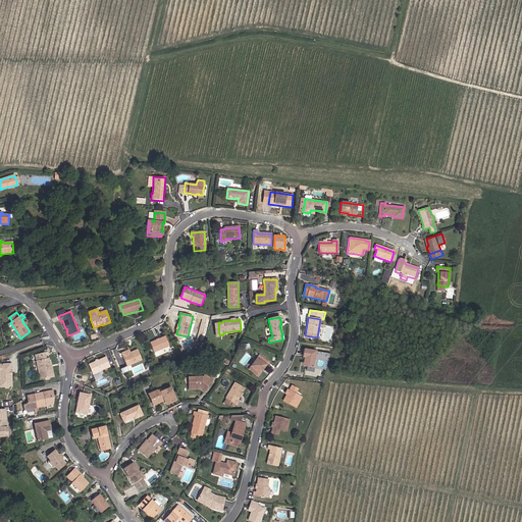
[(13,333),(16,331),(10,323),(7,325),(13,333)]
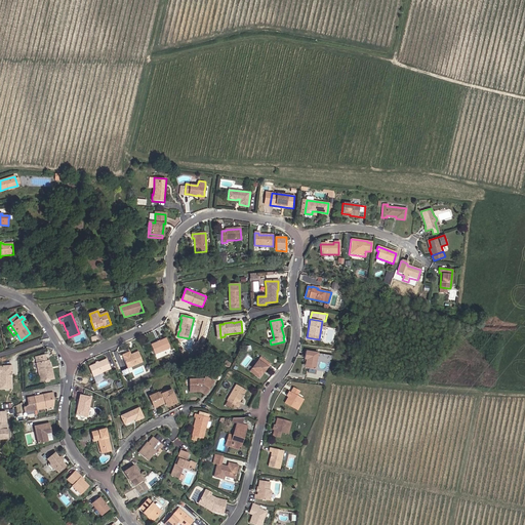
[(170,348),(166,338),(151,345),(155,355),(160,353),(170,348)]
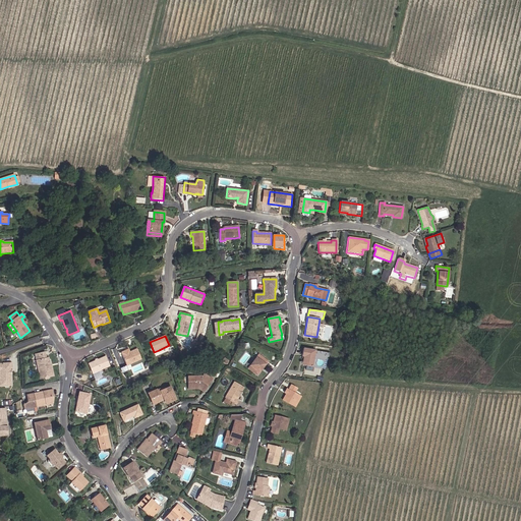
[(303,363),(304,363),(304,365),(313,367),(315,350),(304,349),(303,357),(303,363)]
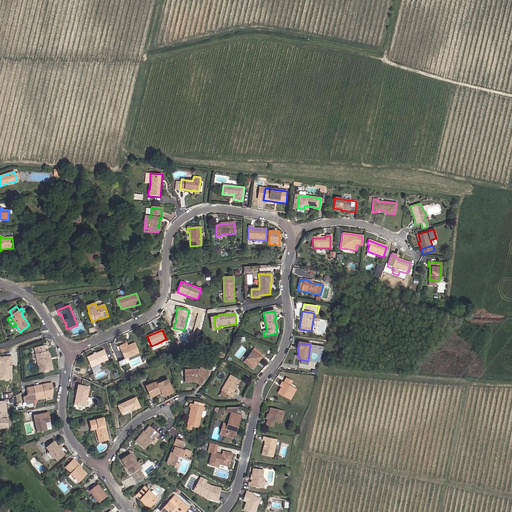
[(126,344),(119,347),(125,359),(139,353),(135,344),(128,347),(126,344)]
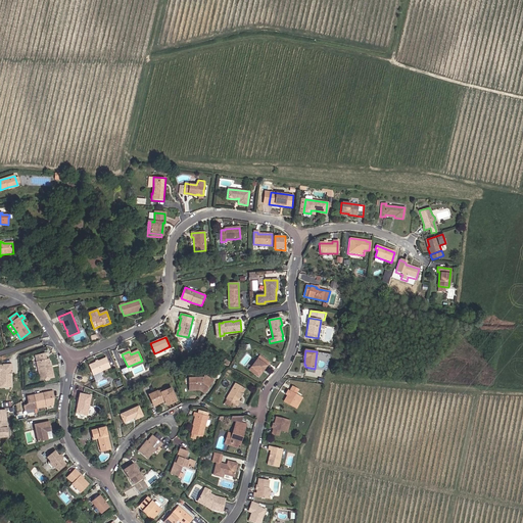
[(47,380),(47,379),(51,378),(49,369),(48,369),(48,367),(47,363),(46,362),(44,361),(43,354),(33,357),(34,362),(36,363),(37,367),(36,369),(38,381),(40,381),(43,380),(44,381),(47,380)]
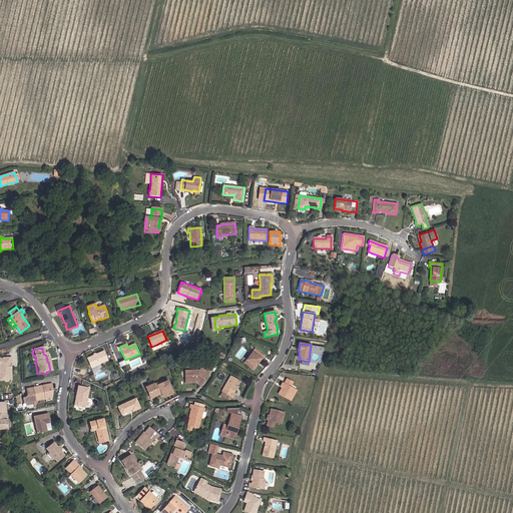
[(258,364),(261,359),(262,360),(265,357),(254,350),(244,363),(253,369),(258,364)]
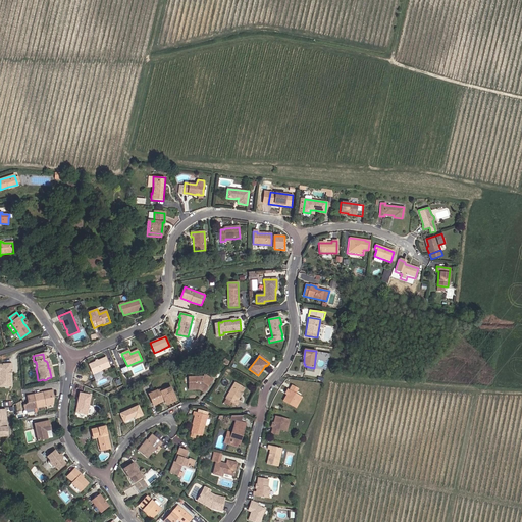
[(89,365),(93,374),(110,367),(106,357),(89,365)]
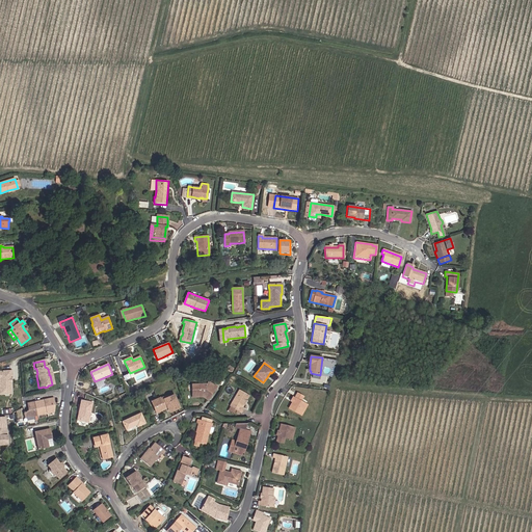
[(0,386),(0,393),(11,393),(11,381),(10,381),(9,379),(10,378),(10,375),(12,375),(11,370),(0,371),(0,386)]
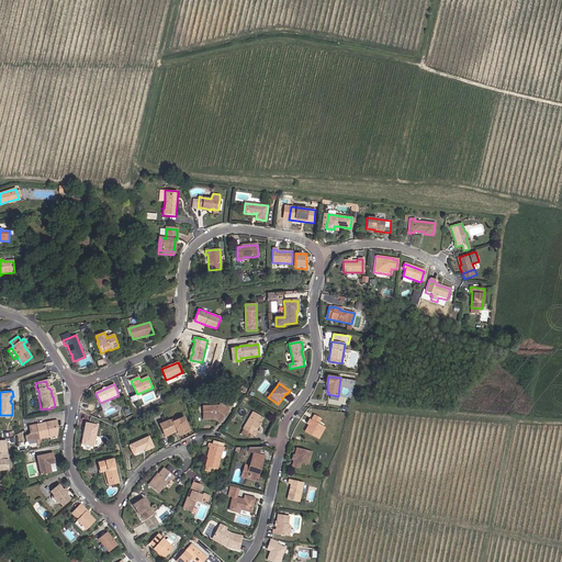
[(228,408),(218,403),(218,406),(220,411),(221,411),(225,413),(228,408)]
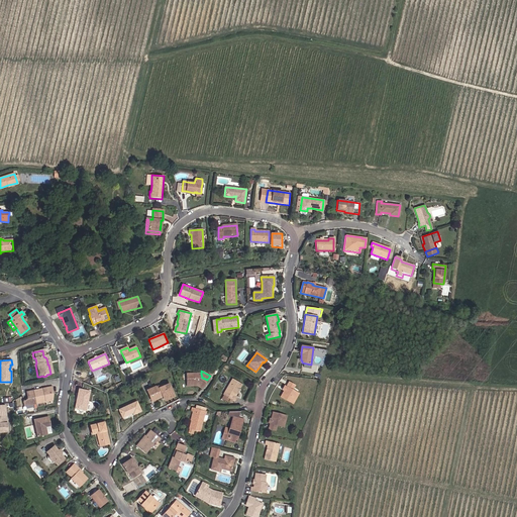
[(203,378),(202,378),(201,374),(187,374),(187,386),(197,386),(202,388),(207,380),(203,378)]
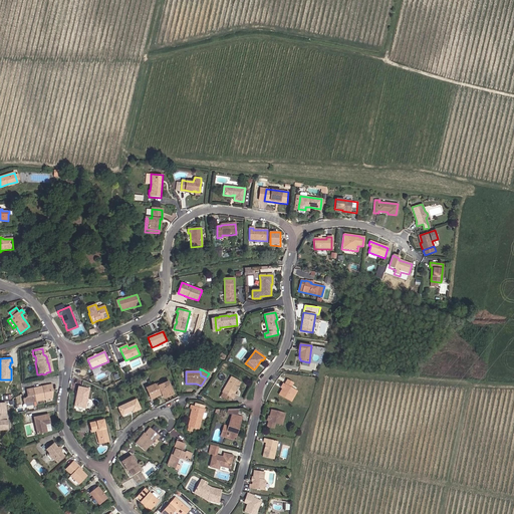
[(240,381),(231,376),(222,393),(223,393),(229,396),(234,399),(236,395),(234,394),(240,381)]
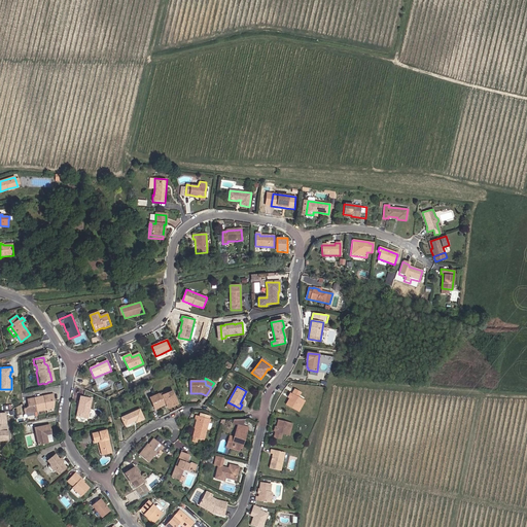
[(289,400),(286,406),(297,412),(303,401),(299,399),(302,394),(294,391),(292,395),(289,400)]
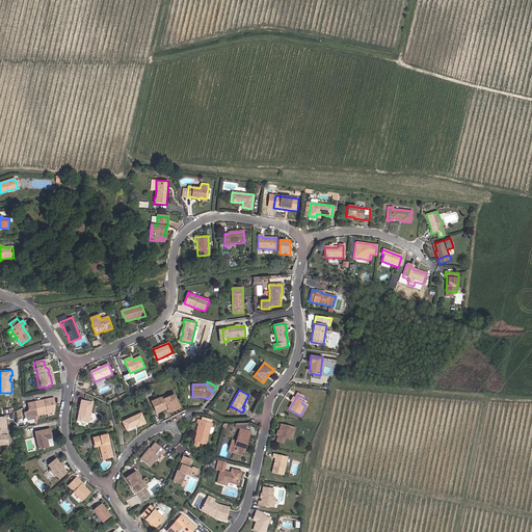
[(157,400),(152,402),(157,411),(164,408),(163,405),(166,404),(168,408),(178,404),(175,396),(168,398),(161,401),(160,398),(157,400)]
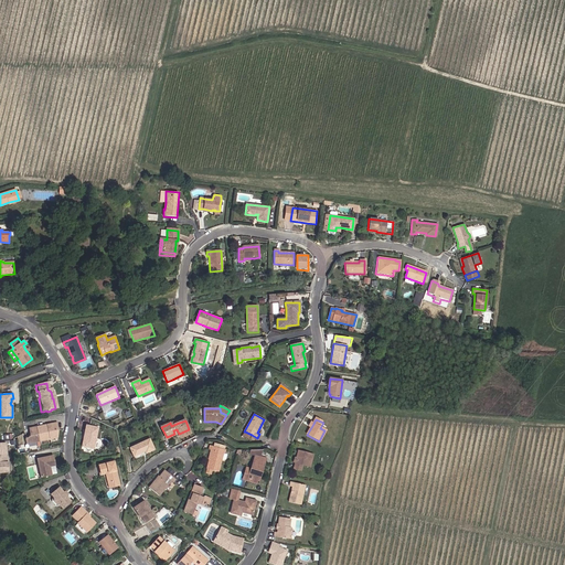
[(59,438),(59,430),(57,423),(48,425),(50,439),(59,438)]
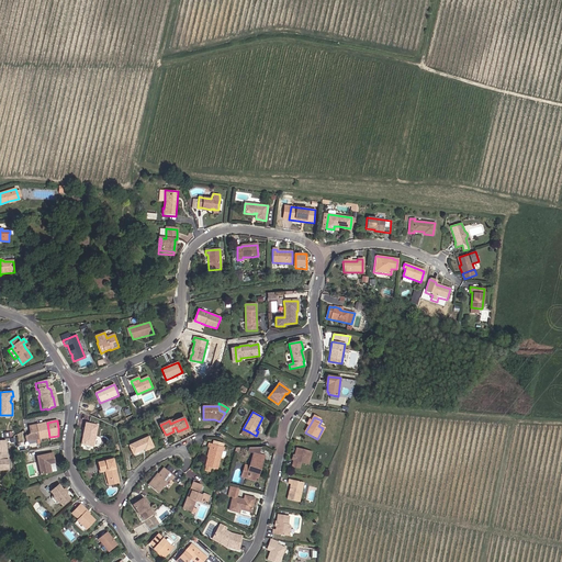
[(40,439),(49,437),(47,423),(37,425),(40,439)]
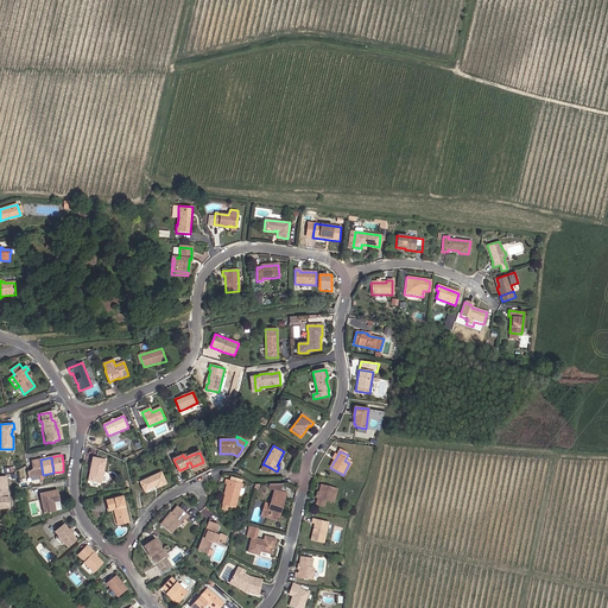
[(107,460),(93,457),(90,473),(92,473),(89,480),(102,482),(107,460)]
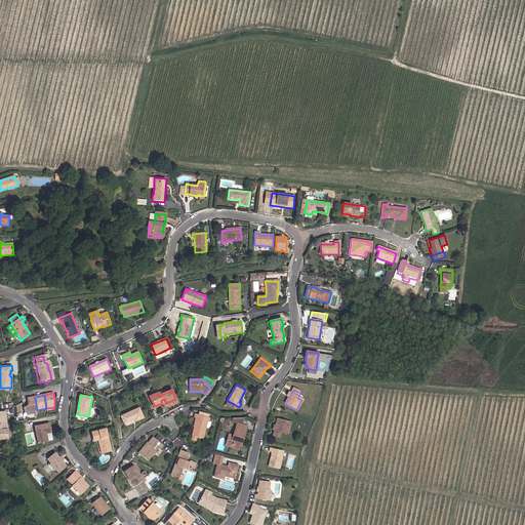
[(25,413),(37,410),(35,397),(28,399),(29,406),(24,408),(25,413)]
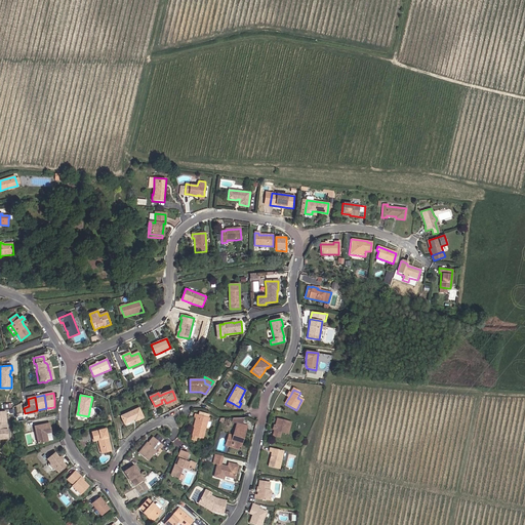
[(155,406),(155,408),(166,403),(164,399),(161,400),(162,403),(155,406)]
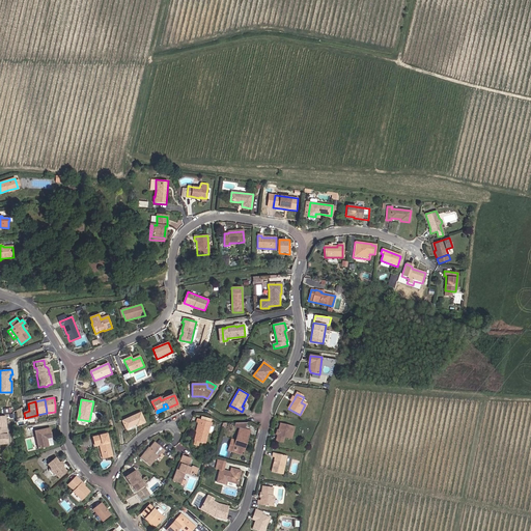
[(134,424),(136,423),(136,424),(137,426),(145,422),(141,412),(122,421),(126,429),(134,425),(134,424)]
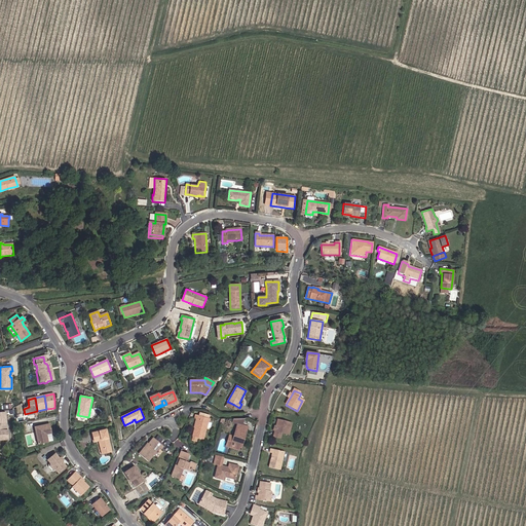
[(194,418),(195,418),(189,440),(194,441),(195,437),(203,439),(207,426),(208,422),(208,421),(209,422),(210,418),(208,417),(209,414),(202,412),(198,411),(197,414),(195,414),(194,418)]
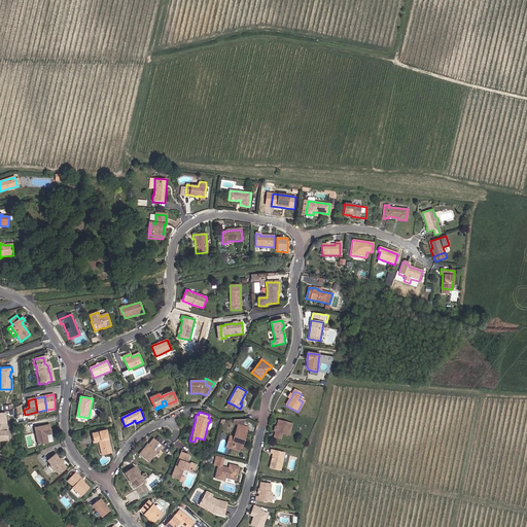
[(282,433),(287,435),(290,424),(278,421),(277,427),(276,432),(274,437),(281,440),(282,433)]
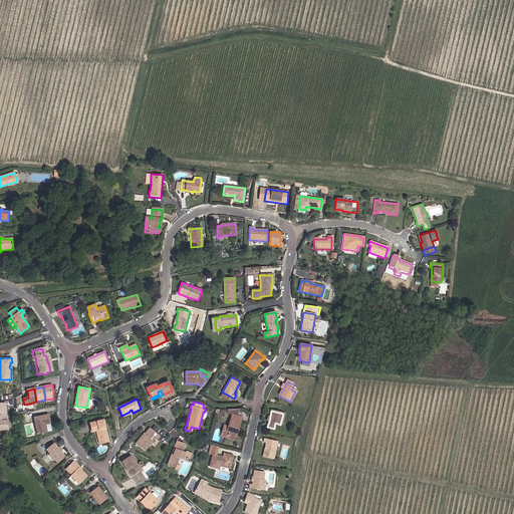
[(233,415),(229,427),(226,435),(234,437),(236,429),(238,430),(242,418),(237,416),(233,415)]
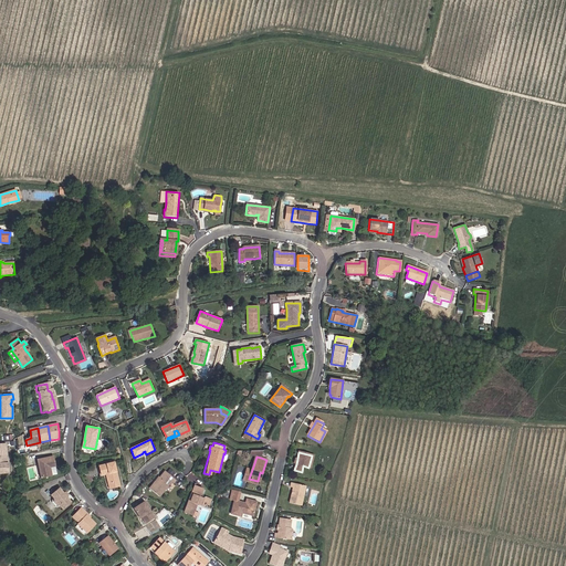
[(50,469),(55,467),(53,458),(38,461),(42,479),(52,477),(50,469)]
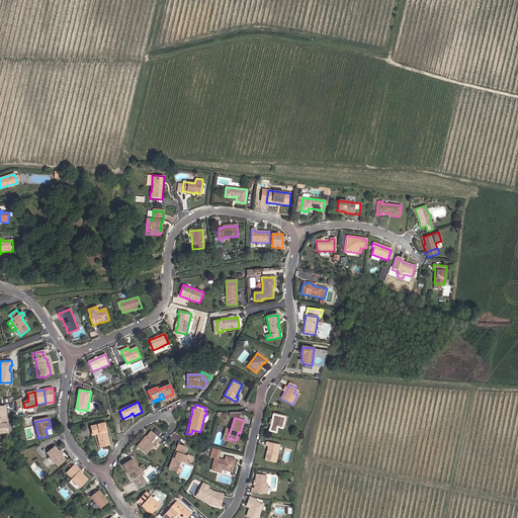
[(105,432),(104,428),(105,428),(104,423),(91,426),(93,435),(97,434),(99,433),(101,442),(102,442),(103,446),(109,444),(106,431),(105,432)]
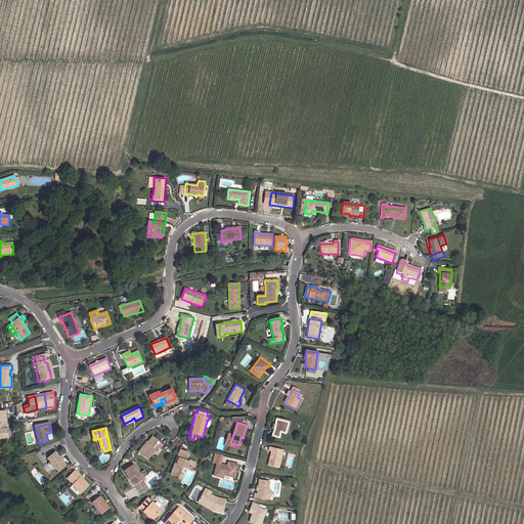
[(153,436),(147,442),(139,453),(147,460),(159,446),(160,447),(163,444),(153,436)]
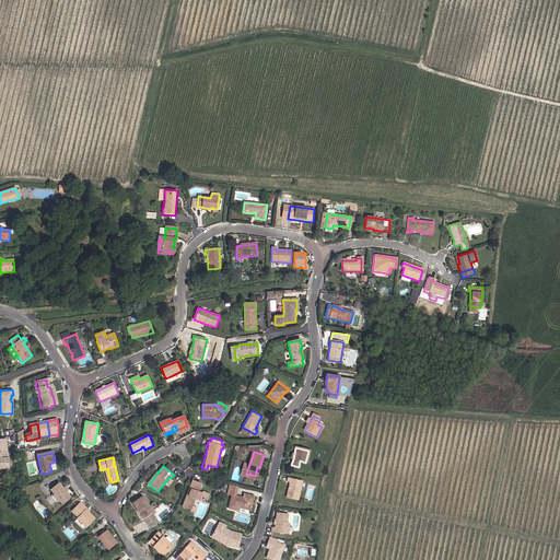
[(158,471),(148,483),(149,485),(158,473),(158,471)]
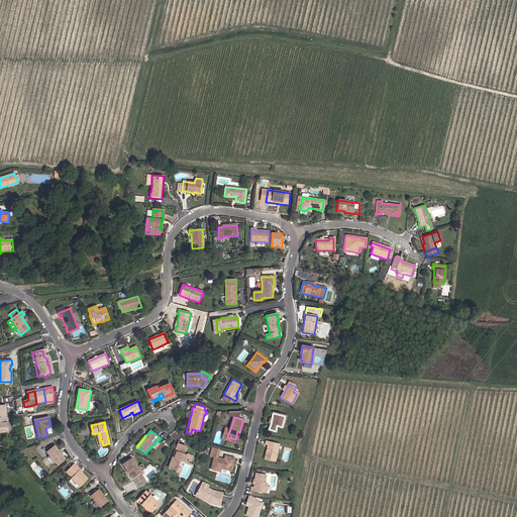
[(265,445),(268,445),(265,459),(275,461),(279,444),(266,441),(265,445)]
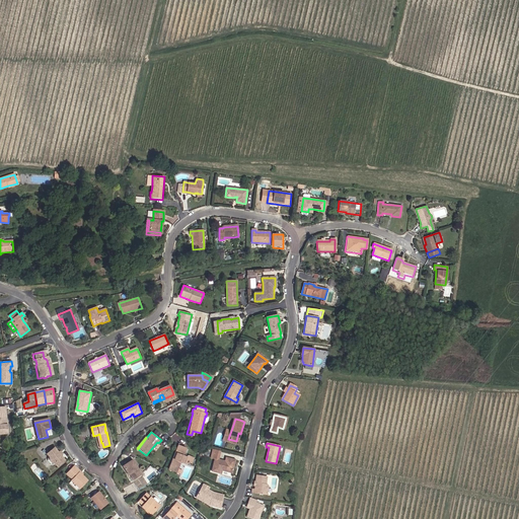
[(169,469),(175,472),(177,468),(180,461),(187,464),(187,462),(188,462),(189,461),(192,462),(193,458),(189,456),(186,457),(182,456),(186,448),(178,445),(173,458),(174,459),(173,462),(172,461),(169,469)]
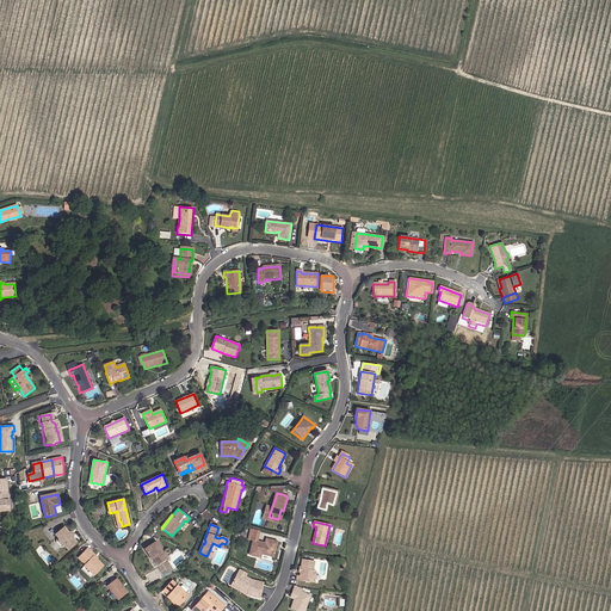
[(68,549),(76,542),(73,537),(68,531),(65,526),(55,535),(59,538),(59,541),(62,545),(65,545),(68,549)]
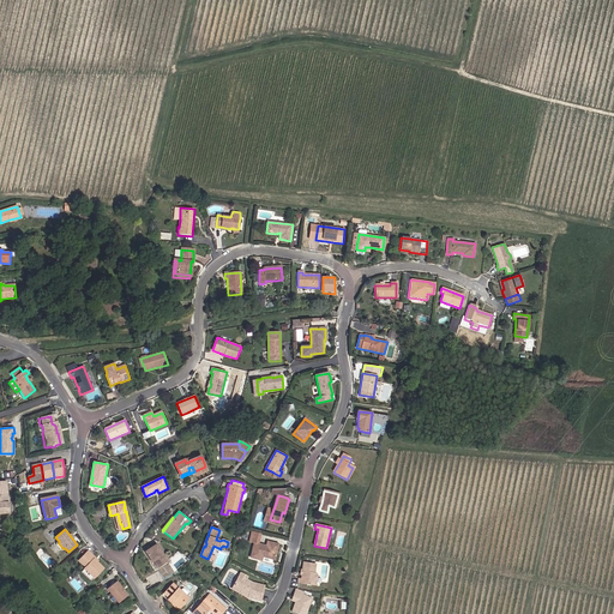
[(263,557),(274,559),(277,543),(266,541),(265,546),(257,543),(259,534),(252,531),(248,542),(253,543),(250,558),(260,560),(262,555),(264,555),(263,557)]
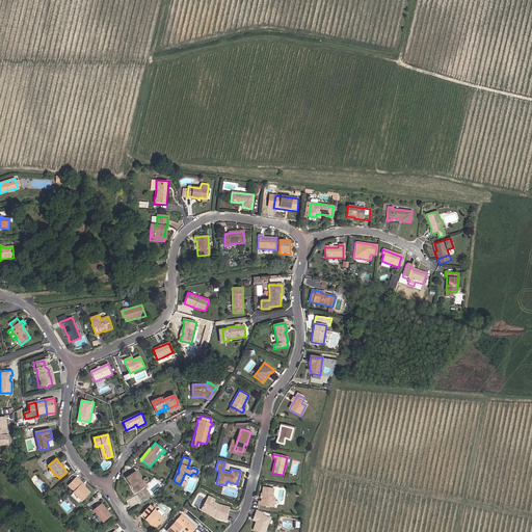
[(136,471),(126,478),(130,485),(131,483),(133,485),(136,491),(145,486),(136,471)]
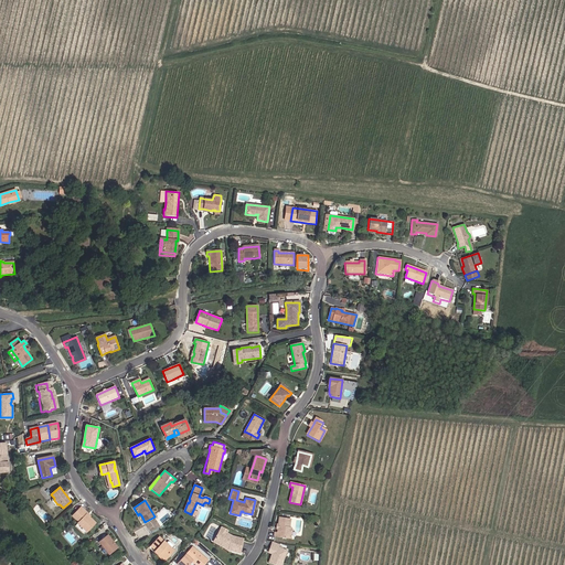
[(89,516),(87,514),(88,512),(82,507),(72,516),(78,522),(78,523),(87,532),(96,523),(89,516)]
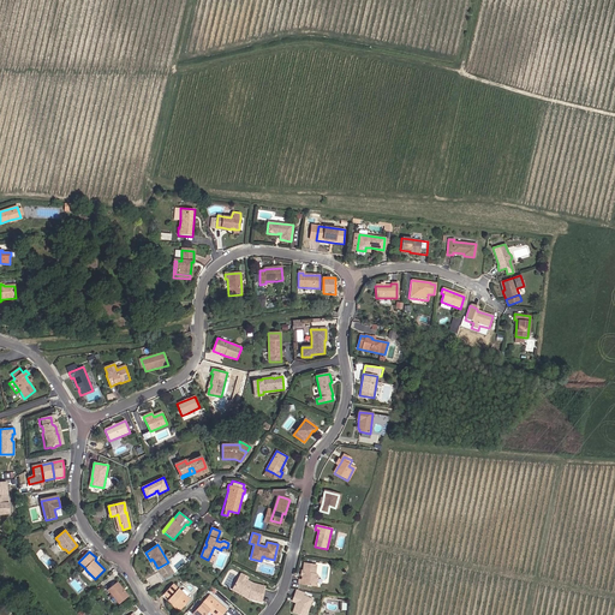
[(299,579),(298,584),(312,586),(312,584),(315,583),(316,583),(316,581),(317,575),(315,574),(316,565),(304,563),(303,571),(304,573),(304,574),(303,575),(302,579),(299,579)]
